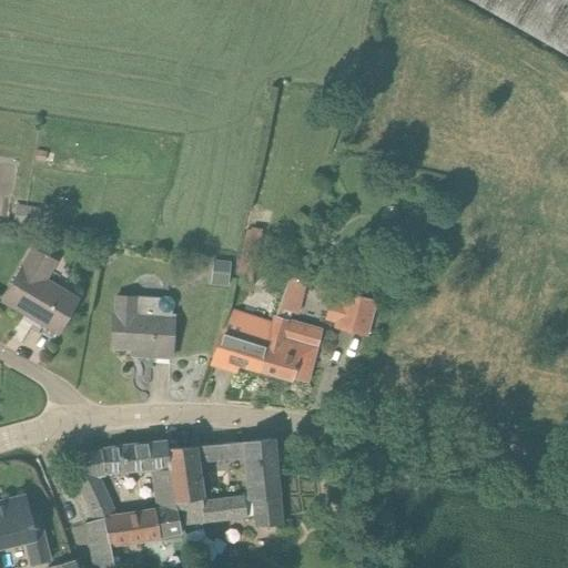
[(567,0),(466,0),(567,56),(567,0)]
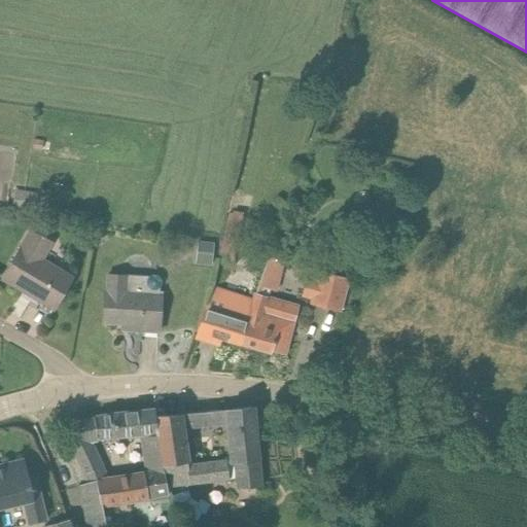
[(0,212),(0,224),(3,227),(9,226),(13,221),(12,214),(7,211),(1,212),(0,212)]
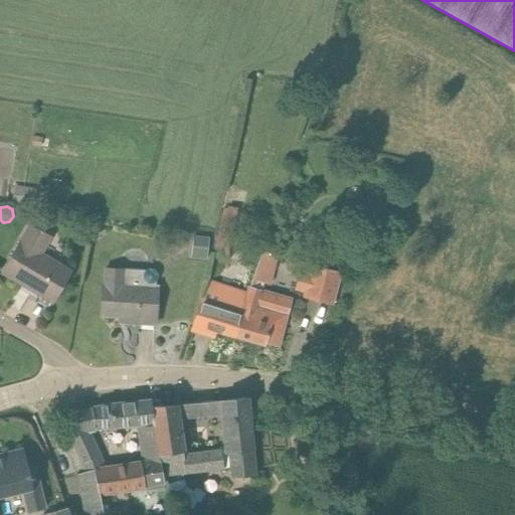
[(223,206),(212,256),(227,260),(237,208),(223,206)]
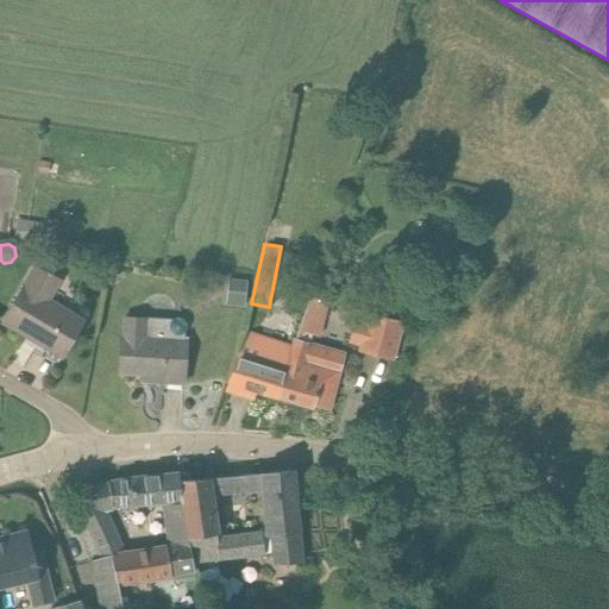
[(74,337),(83,319),(51,300),(62,281),(33,264),(12,300),(14,302),(2,322),(62,357),(74,337)]
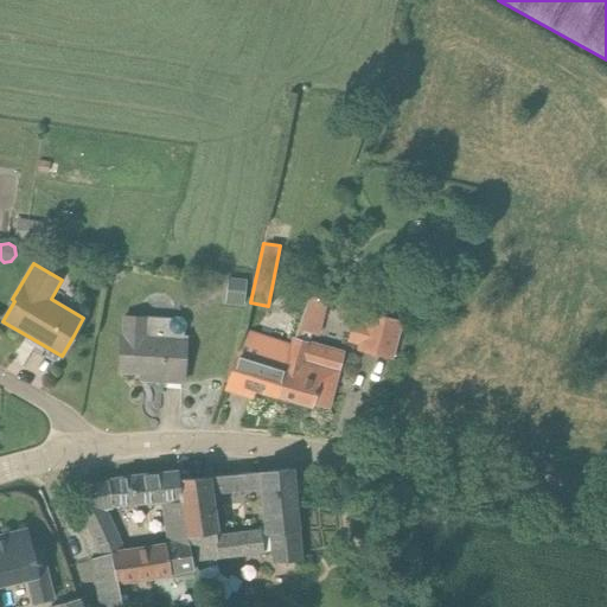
[(246,280),(225,278),(223,304),(243,305),(246,280)]
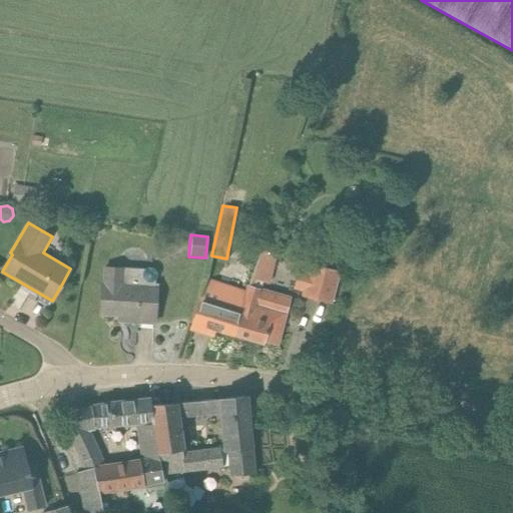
[(387,244),(377,243),(375,259),(385,261),(387,244)]
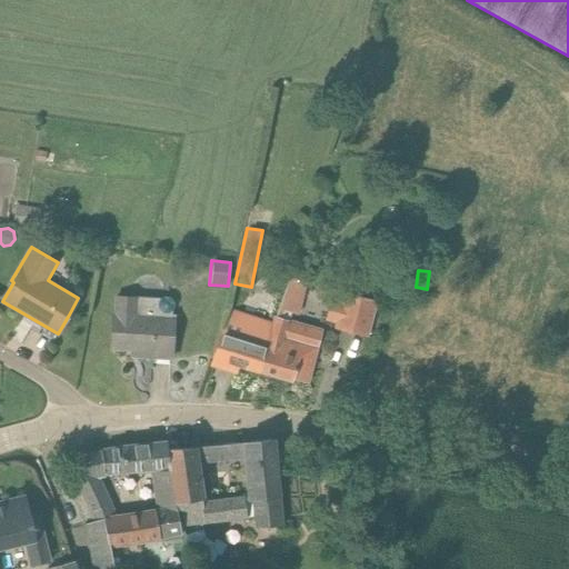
[(366,336),(375,302),(346,295),(337,328),(366,336)]
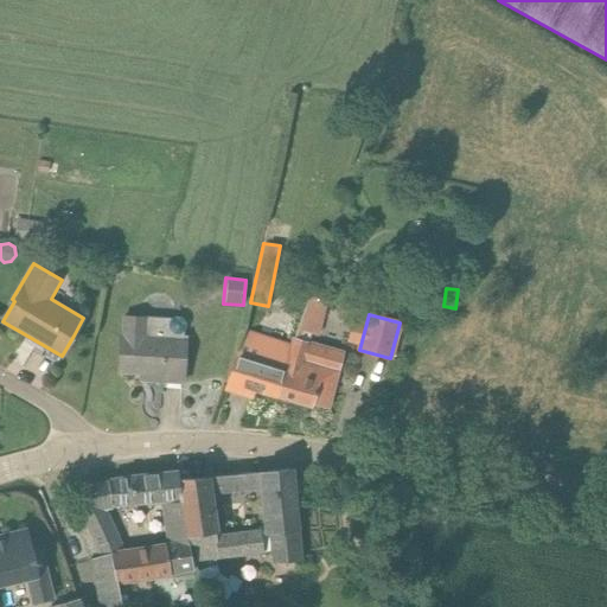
[(183,383),(186,336),(184,336),(184,333),(185,331),(186,327),(186,324),(184,319),(180,318),(177,317),(173,317),(171,319),(131,317),(122,317),(121,349),(119,372),(160,376),(160,382),(183,383)]
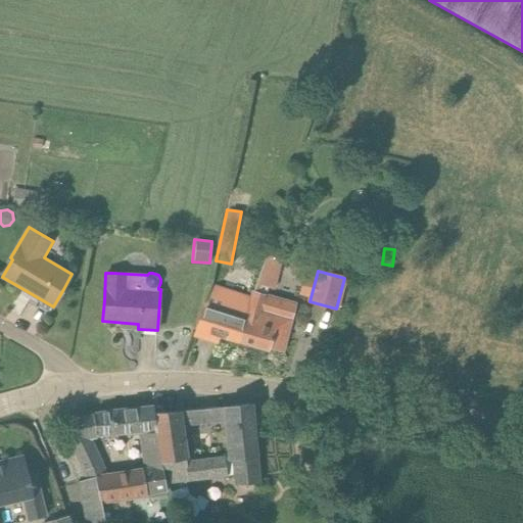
[(239,342),(249,296),(210,284),(194,336),(208,340),(210,335),(239,342)]
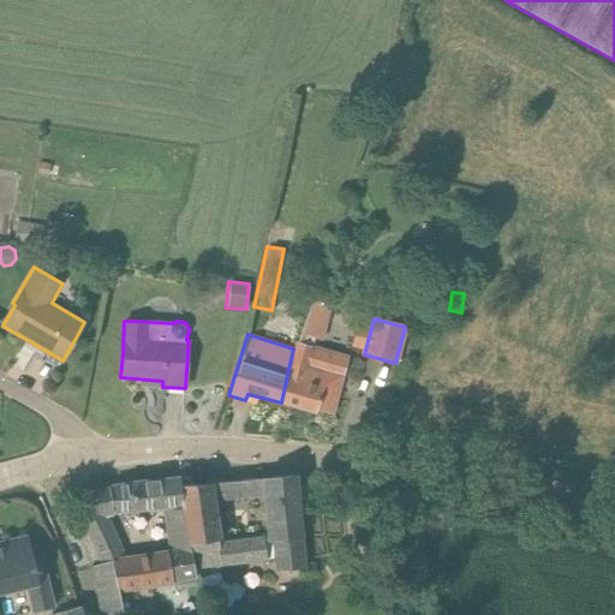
[(347,358),(315,350),(296,344),(293,348),(281,402),(315,412),(316,410),(332,413),(347,358)]
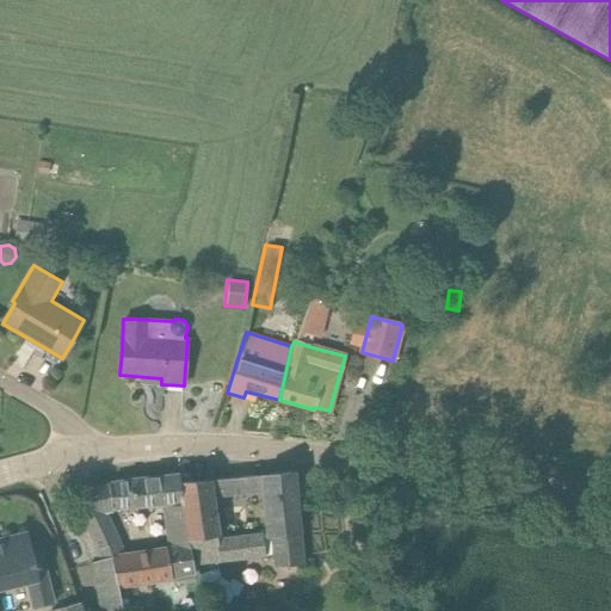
[(301,565),(294,497),(292,473),(179,483),(177,483),(180,503),(187,543),(192,567),(218,563),(264,559),(260,534),(218,539),(215,499),(261,494),(272,569),(301,565)]
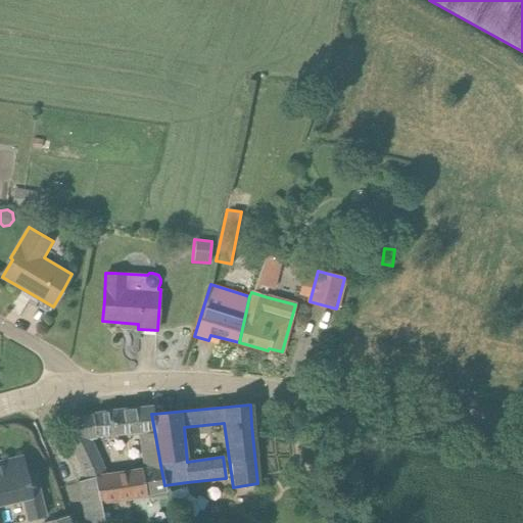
[(151,414),(153,414),(153,408),(110,411),(72,421),(67,423),(72,439),(91,439),(95,439),(94,435),(154,430),(151,414)]
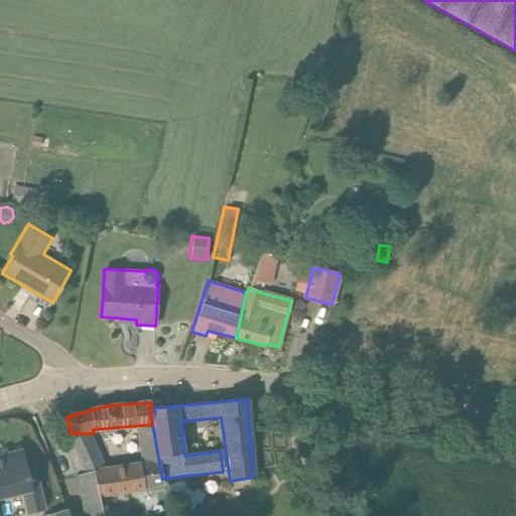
[(162,479),(158,459),(141,461),(106,468),(90,433),(71,433),(68,434),(86,474),(76,477),(83,515),(102,515),(100,497),(163,486),(162,479)]
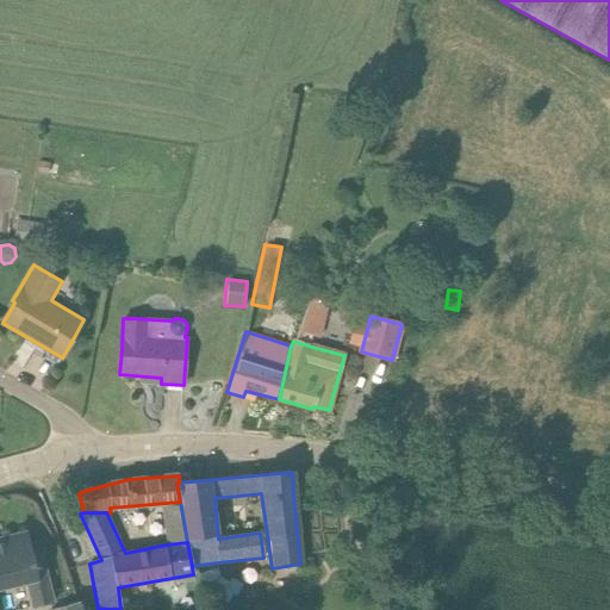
[(33,608),(53,603),(39,552),(32,553),(26,531),(25,531),(25,533),(0,539),(0,589),(26,583),(33,608)]
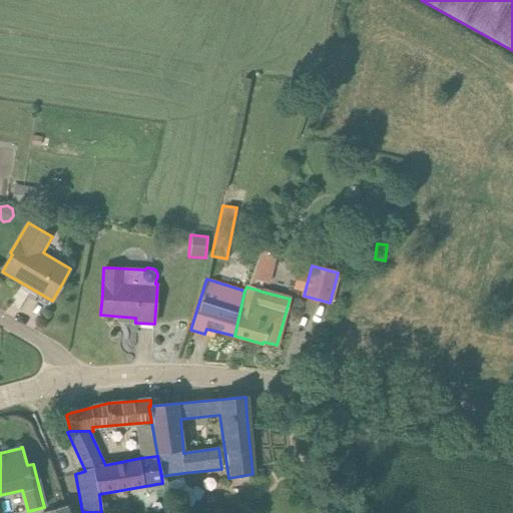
[(195,500),(198,501),(203,491),(193,486),(191,489),(185,486),(182,478),(166,484),(171,496),(185,505),(191,508),(195,500)]
